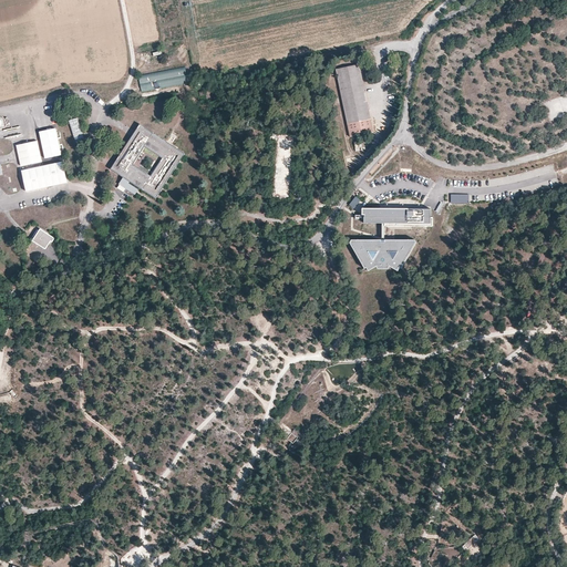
[(185,66),(138,75),(142,92),(187,83),(185,66)]
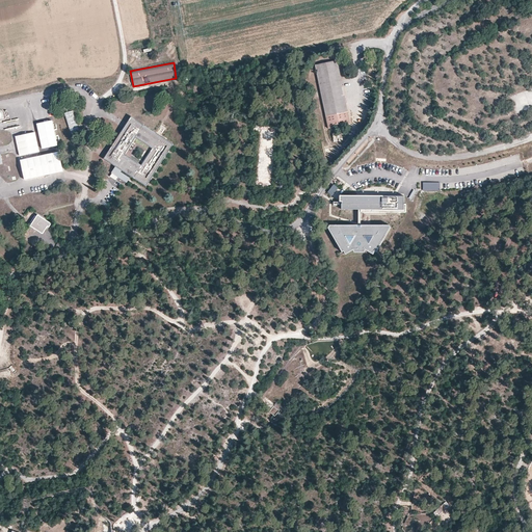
[(333,62),(319,65),(322,78),(318,79),(329,130),(350,126),(339,73),(335,74),(333,62)]
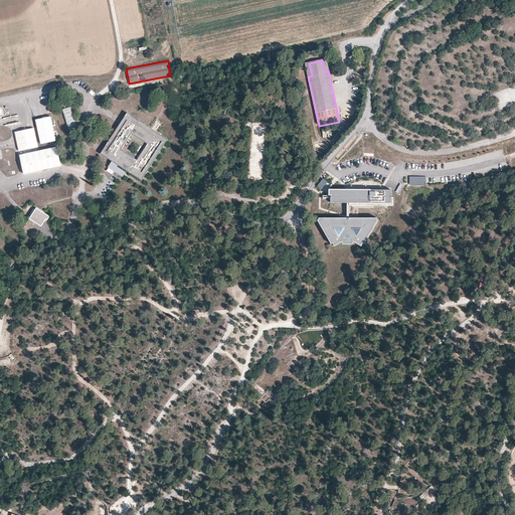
[(67,129),(75,127),(71,108),(63,109),(67,129)]
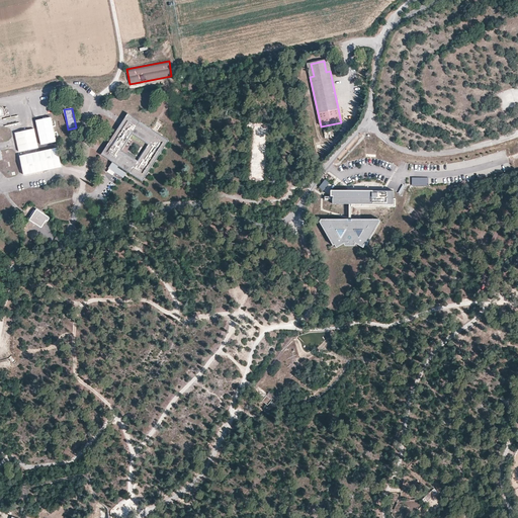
[(128,114),(103,155),(144,181),(169,141),(128,114)]
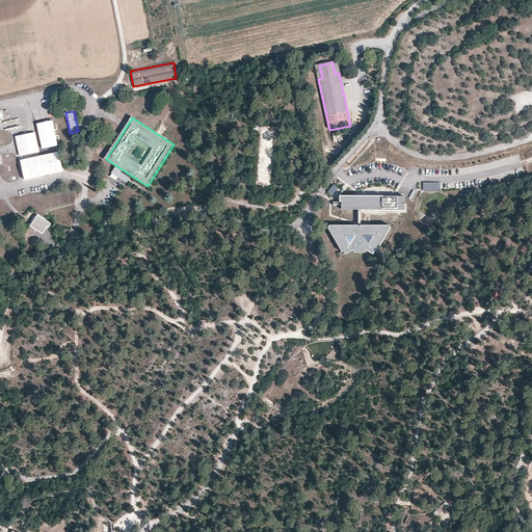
[(35,132),(16,136),(19,156),(40,153),(35,132)]
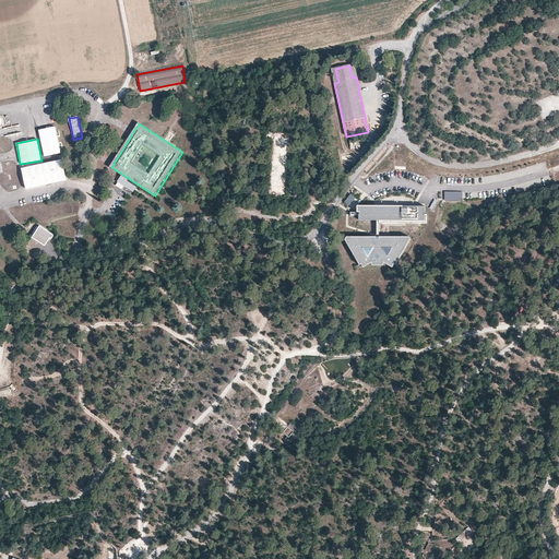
[(349,140),(352,150),(359,147),(357,139),(349,140)]
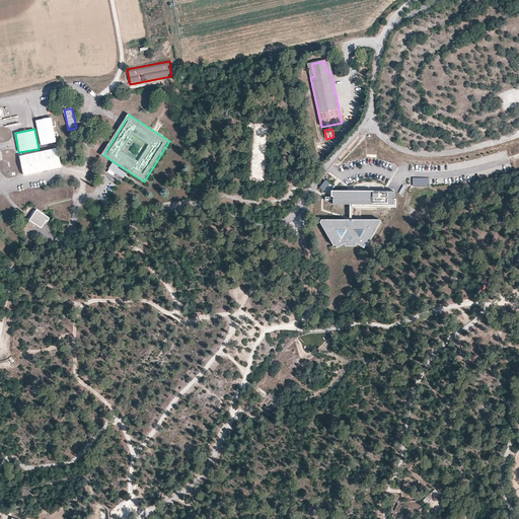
[(23,175),(62,168),(58,149),(20,156),(23,175)]
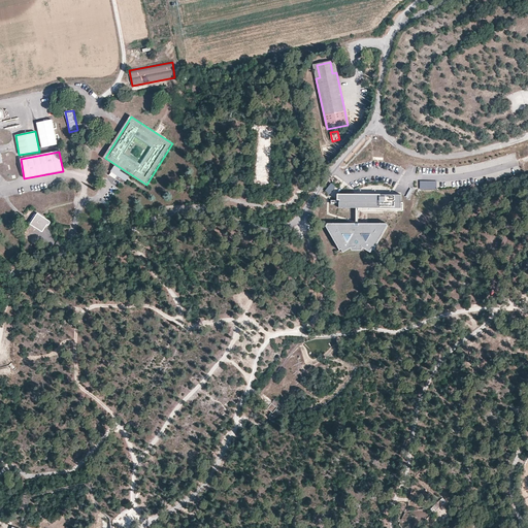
[(436,182),(420,180),(420,190),(436,190),(436,182)]
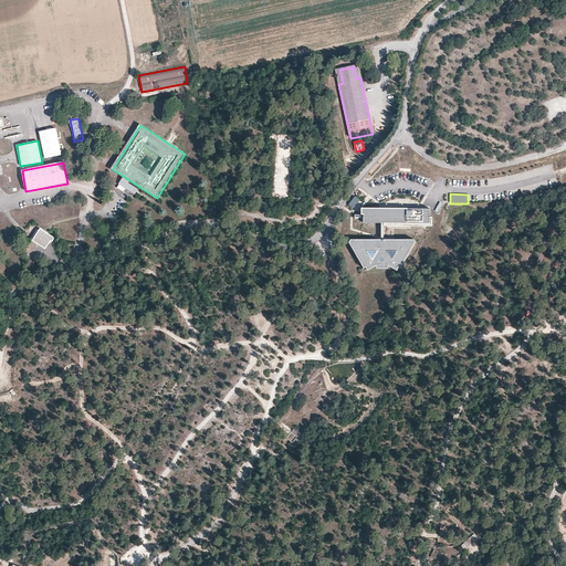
[(355,196),(348,205),(354,208),(360,200),(355,196)]
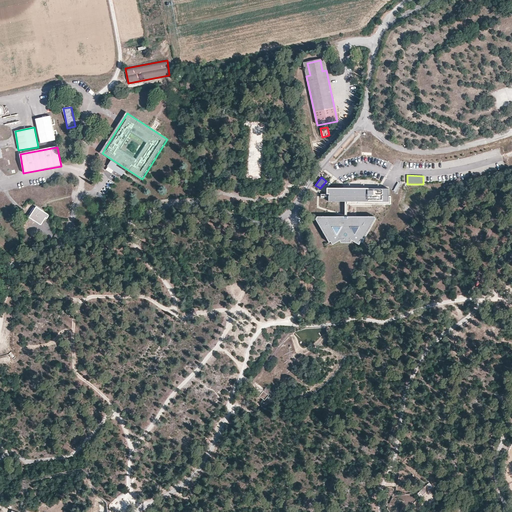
[(346,189),(329,189),(329,195),(329,196),(329,198),(329,202),(330,202),(346,202),(348,202),(348,204),(389,204),(391,204),(391,197),(390,197),(389,189),(346,189)]
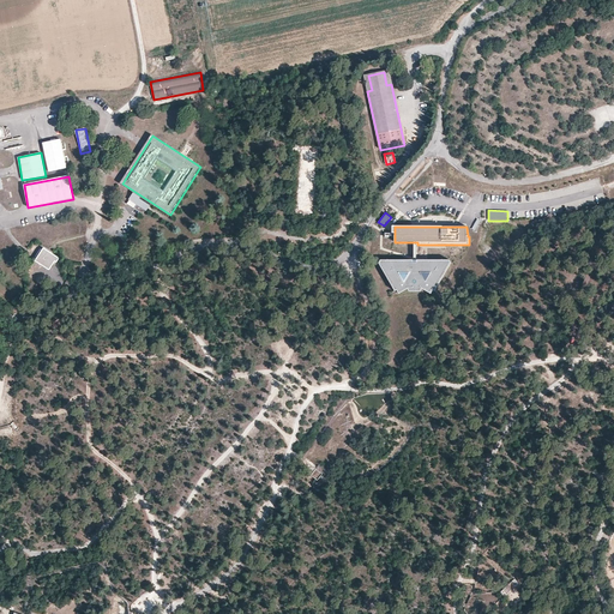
[(44,247),(35,262),(49,270),(54,263),(56,264),(60,258),(44,247)]
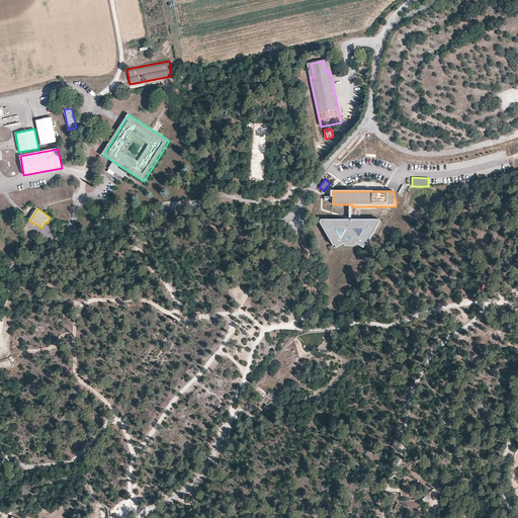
[(336,246),(337,248),(337,247),(344,243),(345,246),(355,246),(356,243),(363,248),(365,245),(367,245),(380,222),(379,219),(352,219),(352,221),(350,221),(348,221),(348,219),(328,219),(321,219),(320,222),(333,245),(335,245),(336,246)]
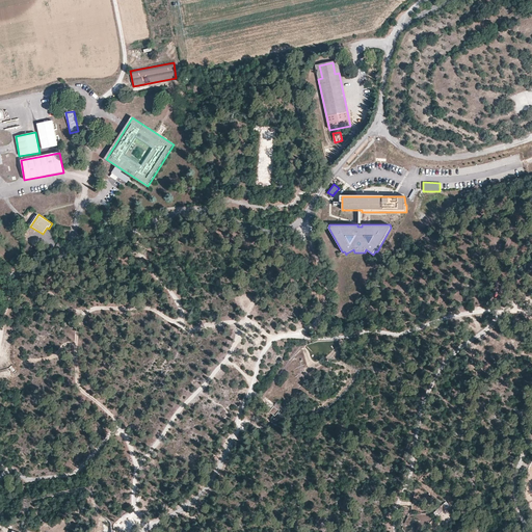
[(275,417),(278,411),(264,398),(260,404),(275,417)]
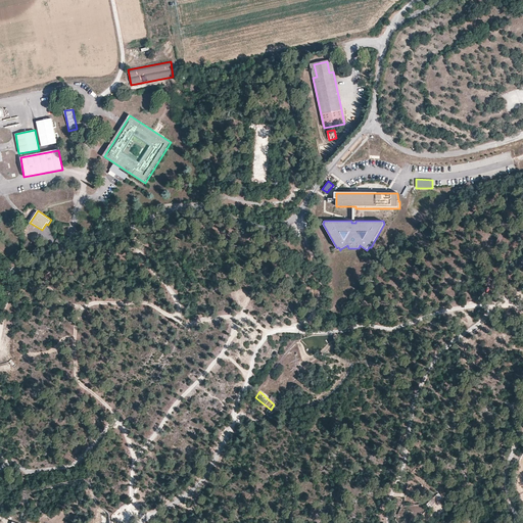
[(426,505),(429,509),(435,504),(432,500),(426,505)]
